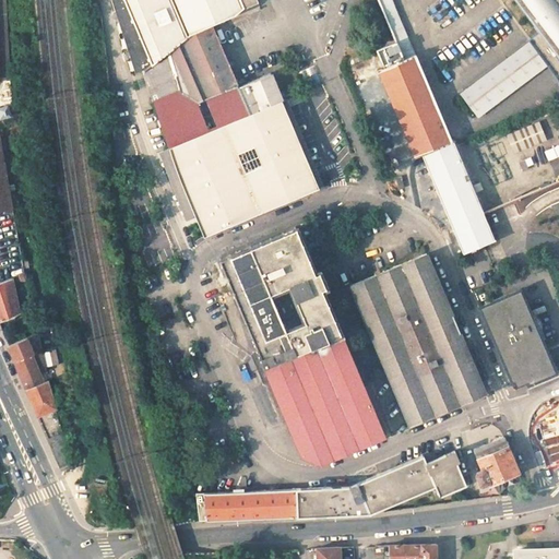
[(121,0),(170,152),(173,157),(175,167),(179,179),(181,182),(182,187),(204,237),(319,188),(271,72),(238,86),(213,24),(235,15),(245,8),(259,2),(257,0),(121,0)]
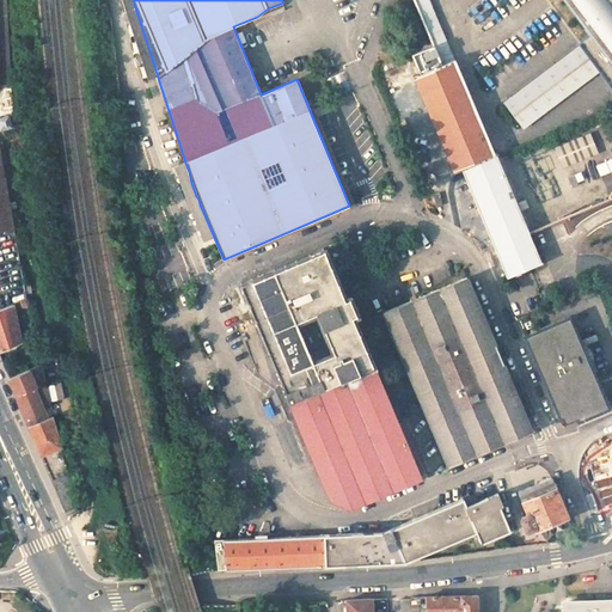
[(611,0),(570,0),(594,31),(582,41),(604,69),(611,80),(611,0)]
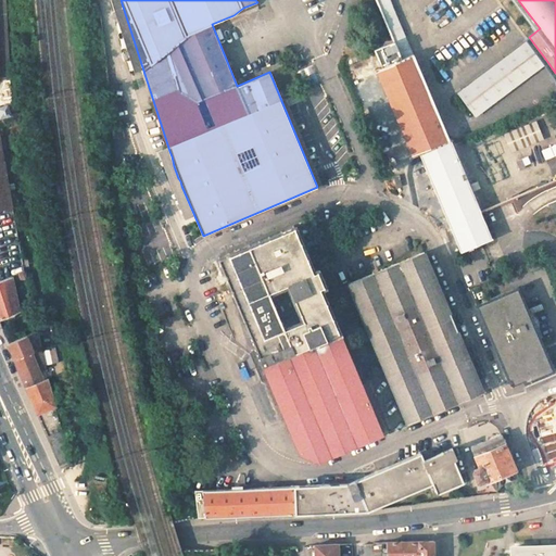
[(529,37),(459,88),(479,115),(548,63),(529,37)]
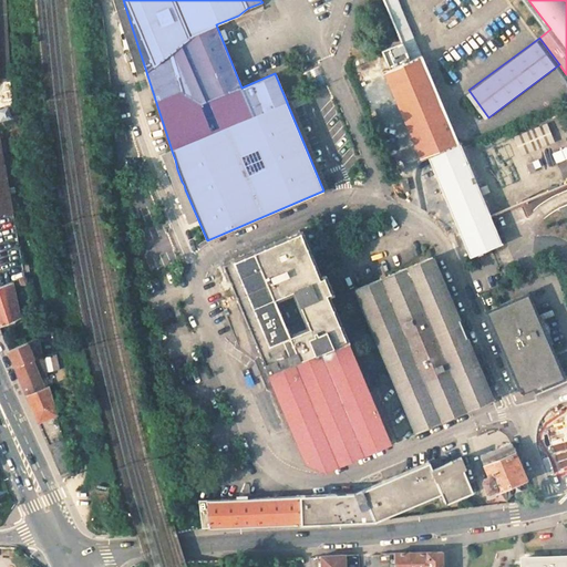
[(403,40),(381,49),(389,68),(411,58),(403,40)]
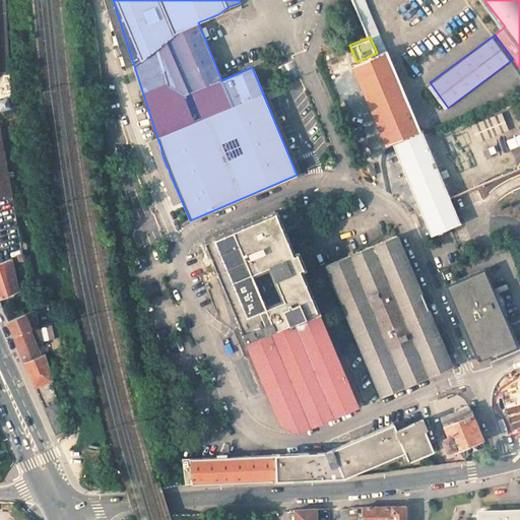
[(356,62),(351,65),(387,146),(392,144),(421,130),(406,95),(386,49),(377,53),(356,62)]
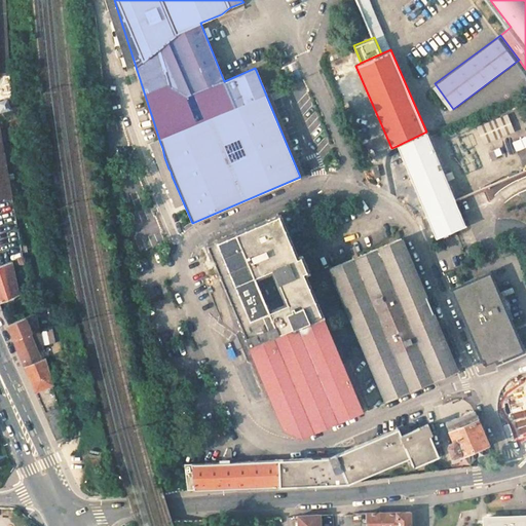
[(477,139),(506,126),(501,114),(472,126),(477,139)]
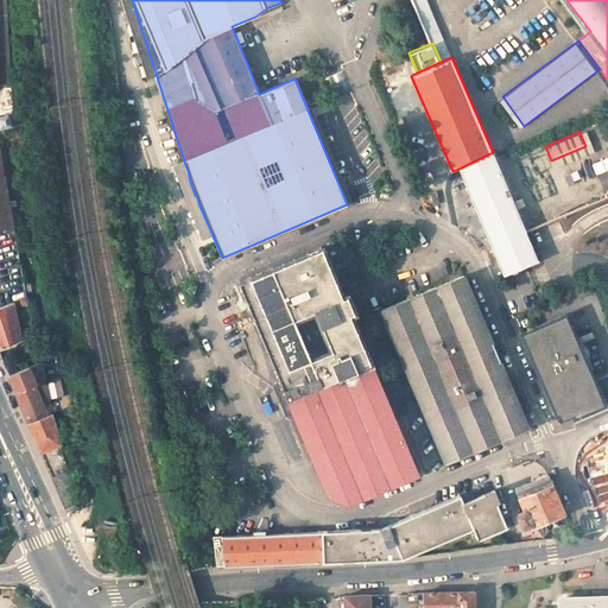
[(0,228),(19,225),(6,145),(0,146),(0,228)]
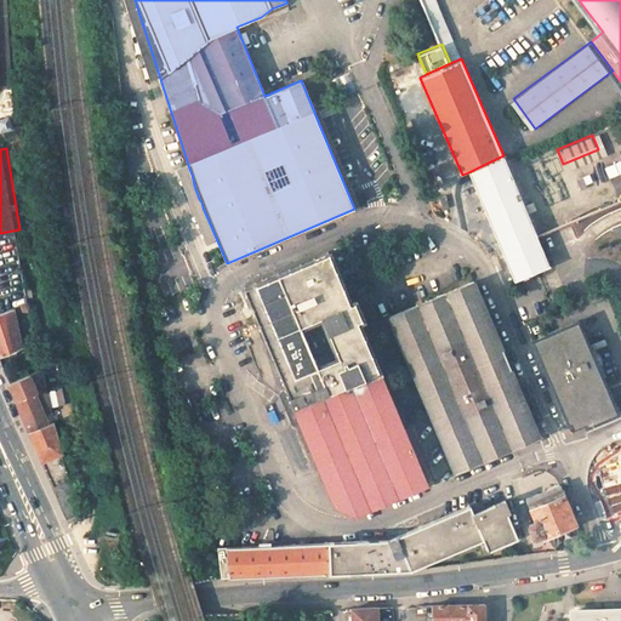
[(503,155),(468,172),(514,281),(551,267),(537,235),(503,155)]
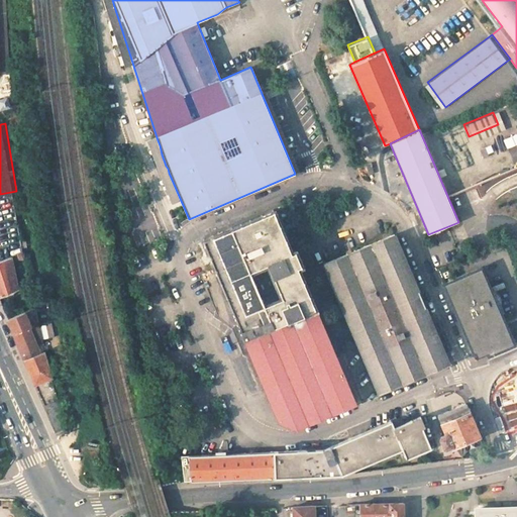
[(516,134),(504,140),(508,147),(516,143),(516,134)]
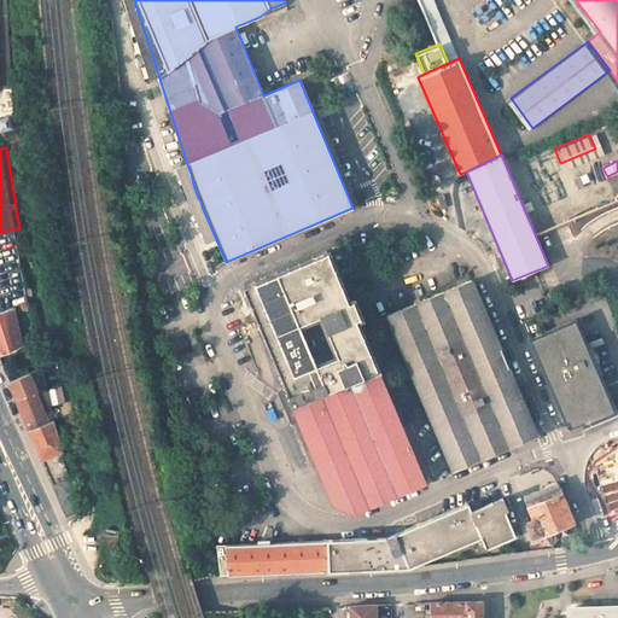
[(587,175),(573,180),(577,186),(589,181),(587,175)]
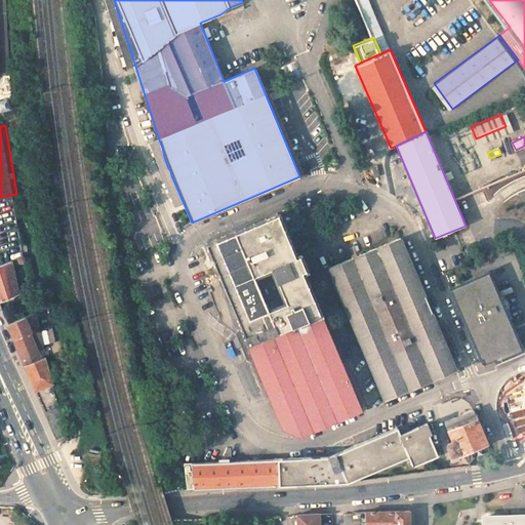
[(287,210),(206,244),(218,273),(242,330),(237,332),(247,358),(253,356),(284,428),(300,435),(369,406),(287,210)]
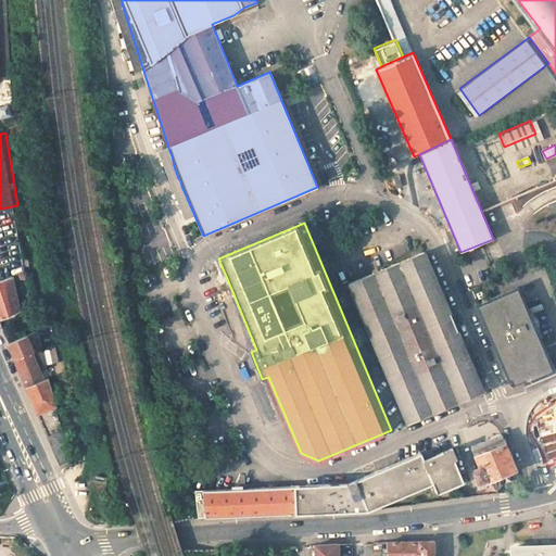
[(425,252),(349,283),(407,422),(483,391),(425,252)]
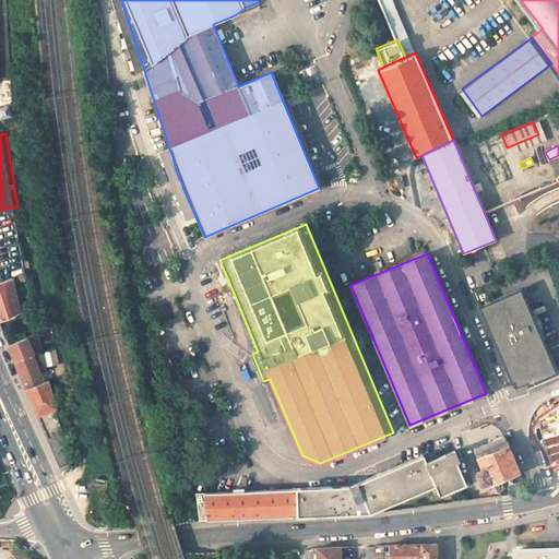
[(0,320),(20,312),(13,278),(0,282),(0,320)]
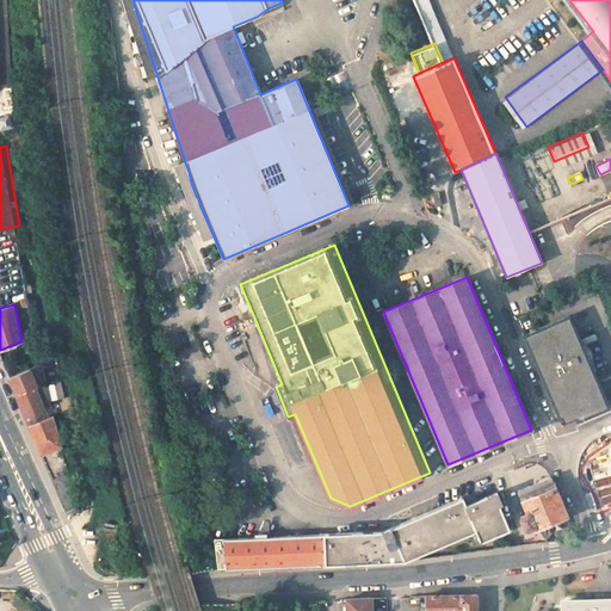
[(609,407),(588,360),(585,362),(579,347),(582,346),(581,345),(575,347),(573,341),(579,339),(579,338),(569,316),(524,334),(559,418),(561,415),(565,423),(576,418),(578,420),(609,407)]
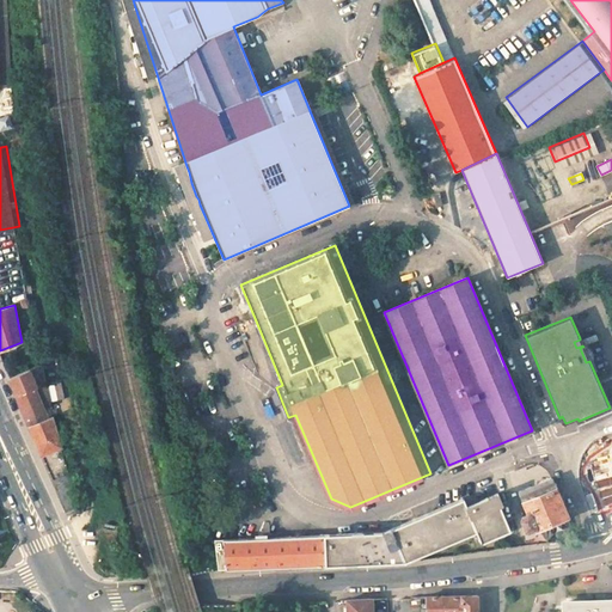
[(598,340),(594,334),(583,338),(586,344),(598,340)]
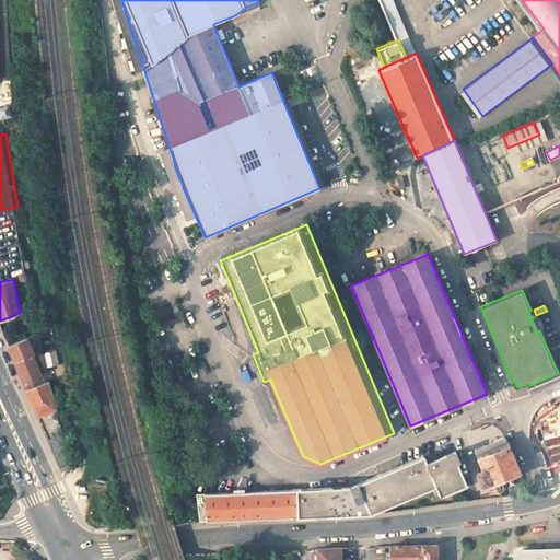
[(534,310),(534,308),(531,310),(531,311),(533,316),(534,317),(539,330),(544,339),(546,338),(536,315),(534,310)]
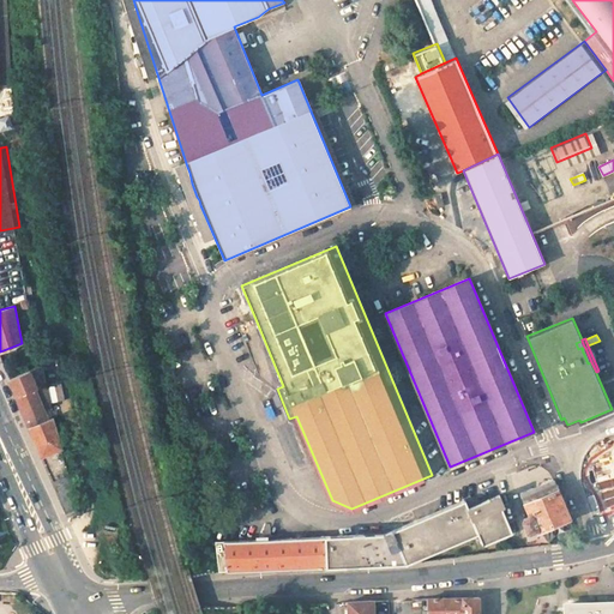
[(591,362),(585,348),(582,349),(588,363),(591,362)]
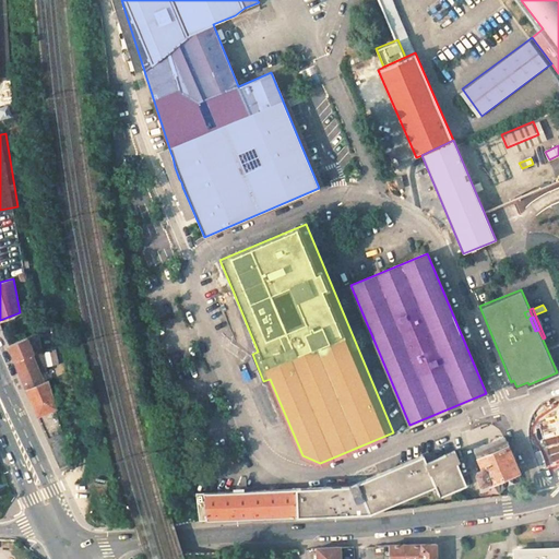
[(8,346),(14,361),(33,354),(30,346),(38,343),(37,334),(8,346)]
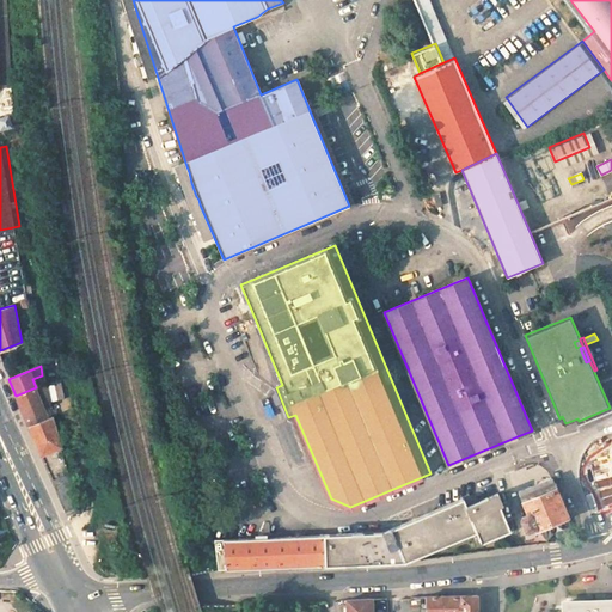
[(53,417),(44,383),(36,387),(16,396),(30,427),(53,417)]
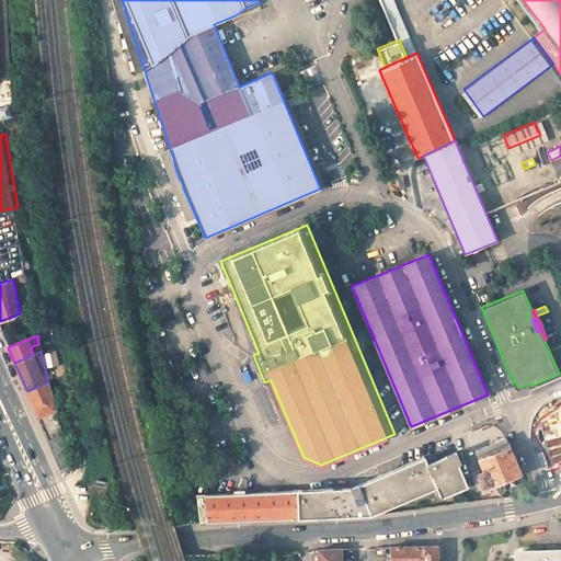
[(55,414),(48,382),(27,391),(38,416),(55,414)]
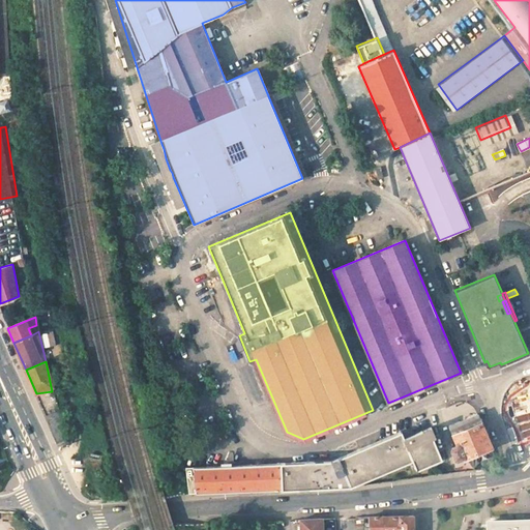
[(68,442),(52,391),(36,393),(59,446),(68,442)]
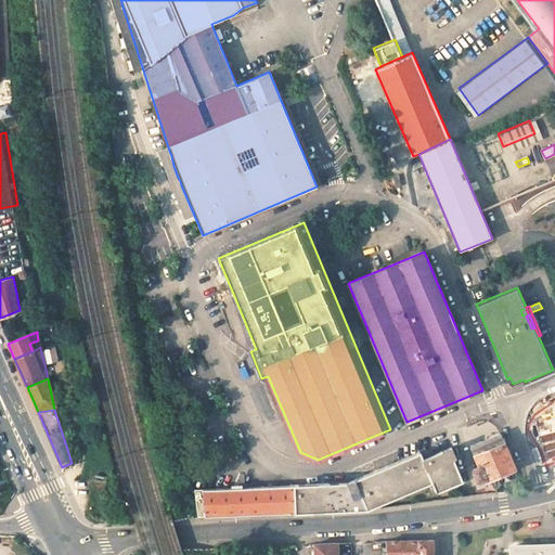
[(500,434),(469,446),(478,466),(473,468),(473,470),(476,479),(478,480),(483,478),(485,479),(515,467),(500,434)]
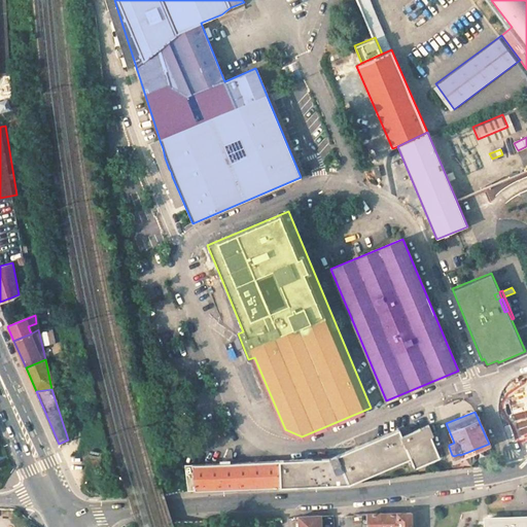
[(401,435),(399,429),(337,455),(349,484),(410,458),(414,467),(440,456),(430,435),(432,434),(428,424),(401,435)]
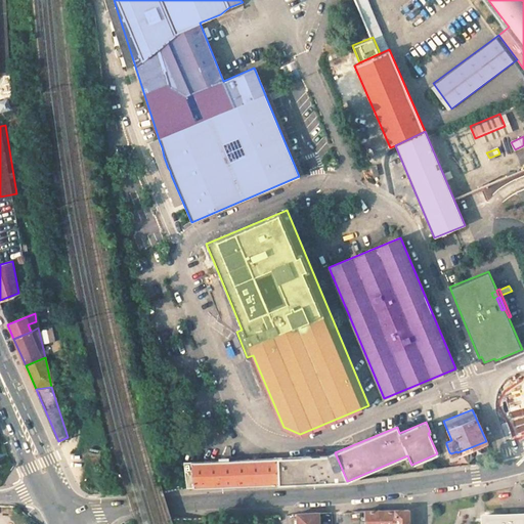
[(346,481),(347,481),(335,452),(328,455),(312,455),(277,457),(277,459),(280,484),(346,481)]
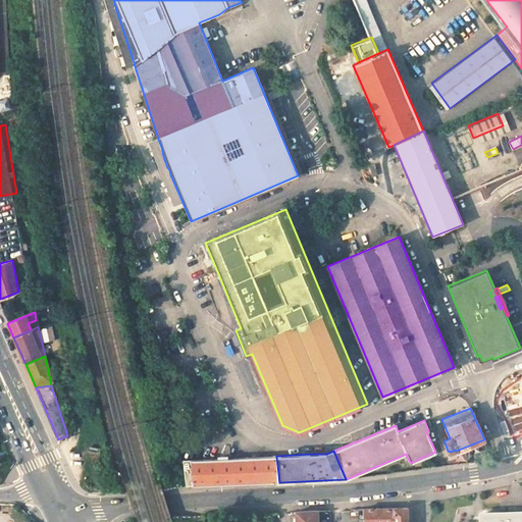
[(276,457),(183,461),(186,486),(194,486),(279,482),(276,457)]
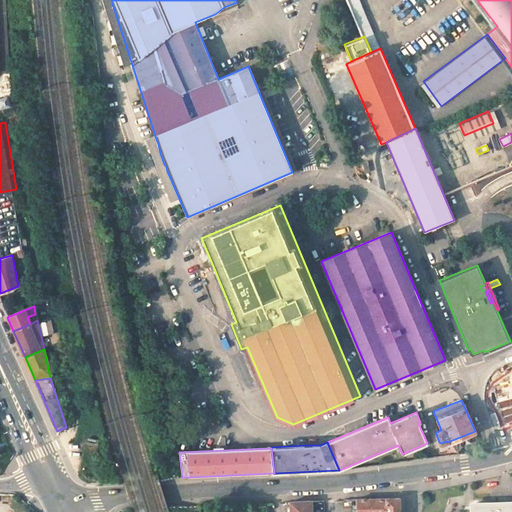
[(399,511),(399,498),(356,499),(356,511),(399,511)]
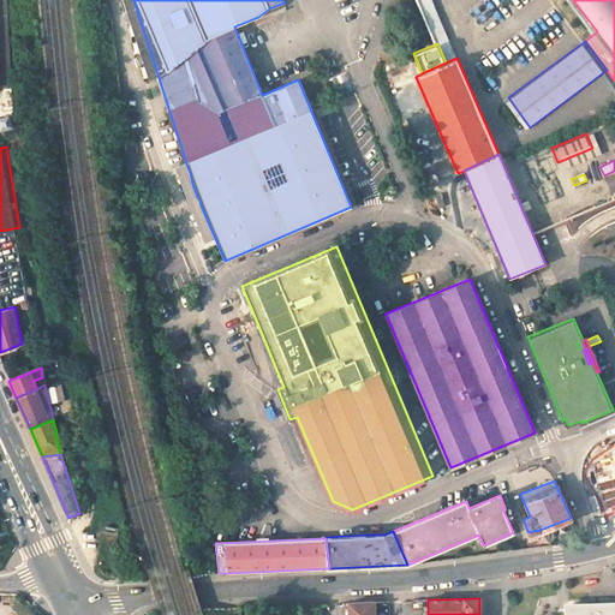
[(348,603),(346,603),(346,608),(348,608),(348,614),(374,614),(374,608),(374,602),(348,603)]
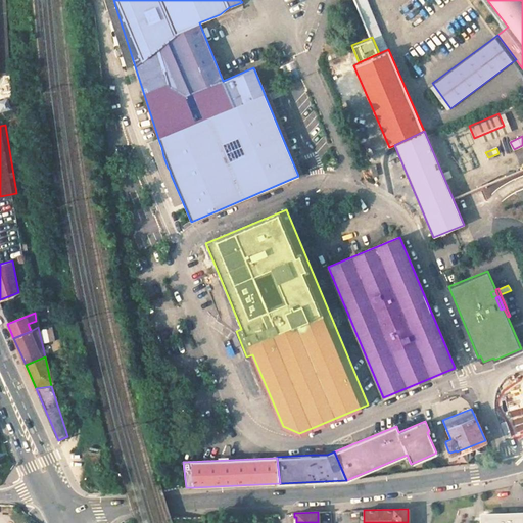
[(522,522),(522,514),(485,515),(484,522),(522,522)]
